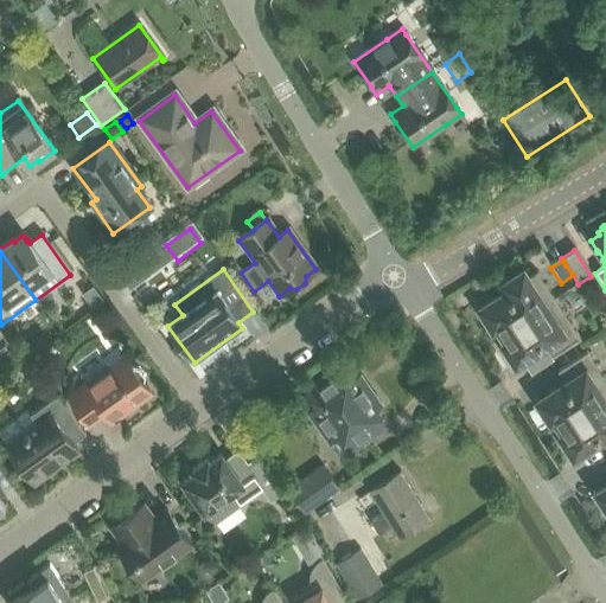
[(492,329),(496,327),(499,333),(552,297),(536,273),(527,278),(522,271),(520,274),(518,273),(504,282),(504,283),(502,284),(506,292),(504,294),(503,293),(491,301),(492,301),(479,309),(482,312),(480,312),(490,327),(492,329)]
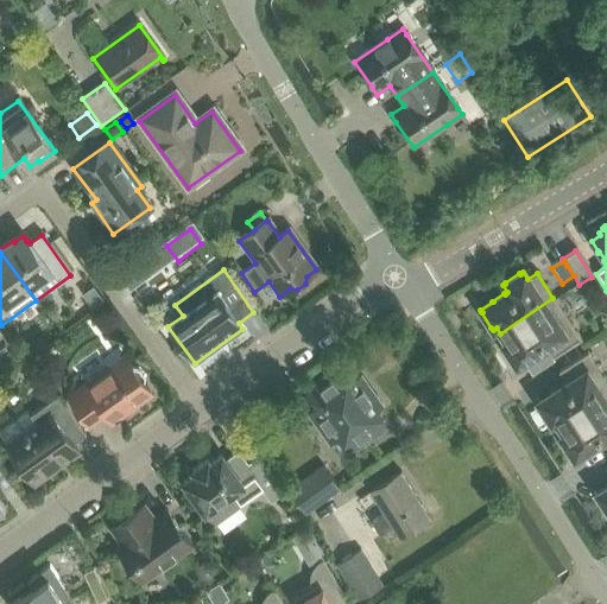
[(121,283),(128,292),(139,284),(132,274),(121,283)]
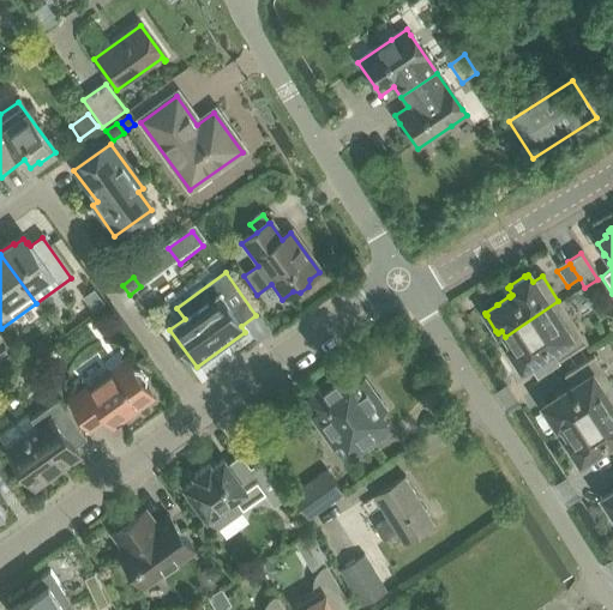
[(557,363),(587,344),(558,301),(505,337),(512,346),(508,349),(510,351),(518,367),(520,366),(521,368),(534,361),(546,354),(545,352),(548,350),(557,363)]
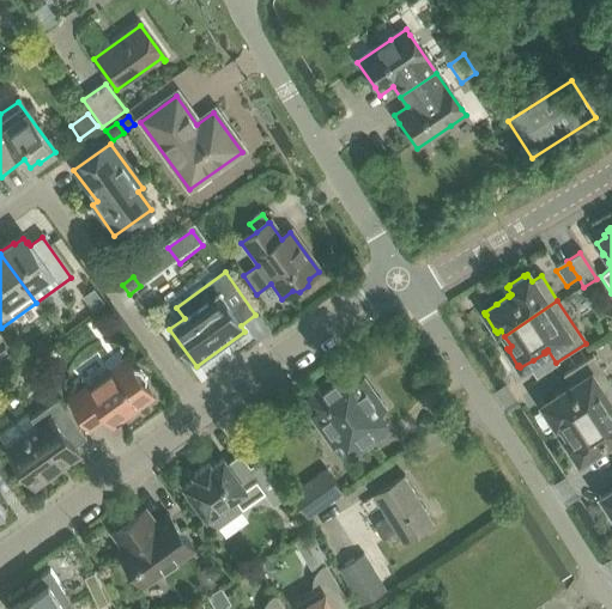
[(144,388),(145,382),(139,372),(132,371),(120,353),(103,365),(109,372),(68,402),(89,430),(105,418),(113,427),(152,399),(144,388)]
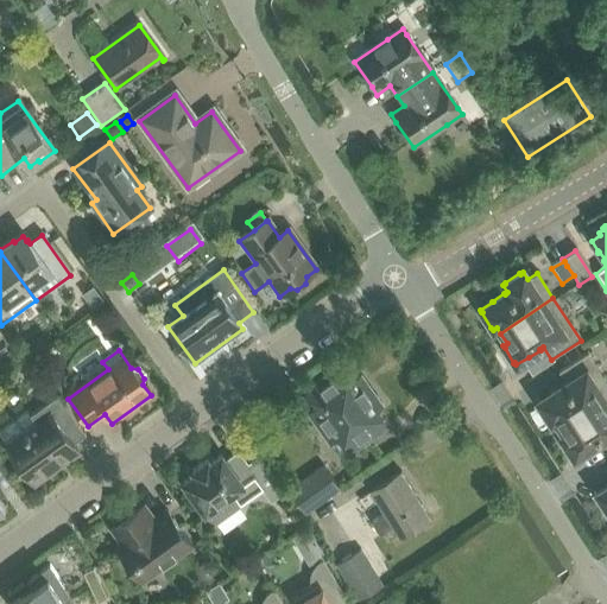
[(551,423),(554,420),(560,427),(606,396),(606,385),(587,354),(558,373),(566,385),(562,387),(550,394),(538,402),(539,405),(549,420),(549,419),(551,423)]
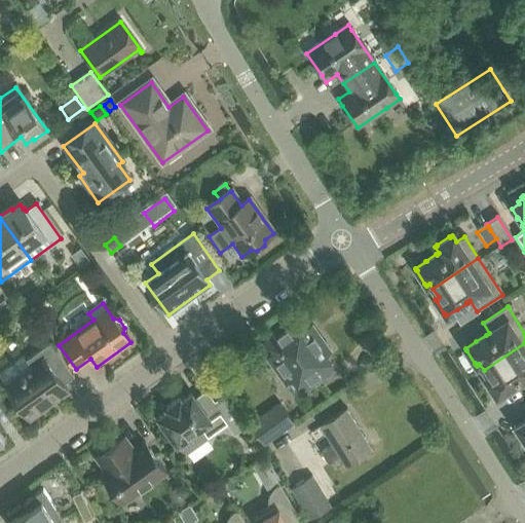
[(263,340),(273,353),(266,359),(286,384),(292,379),(301,393),(333,371),(323,358),(330,352),(311,327),(305,331),(296,318),(263,340)]
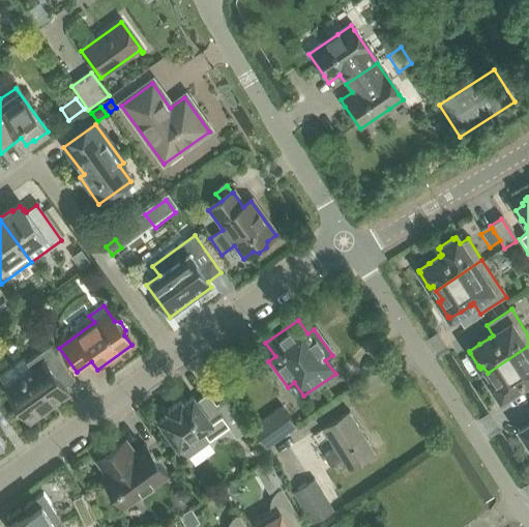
[(528,390),(528,346),(488,373),(492,380),(489,382),(491,384),(490,384),(498,398),(499,397),(500,400),(510,392),(511,392),(522,386),(521,385),(524,383),(528,390)]
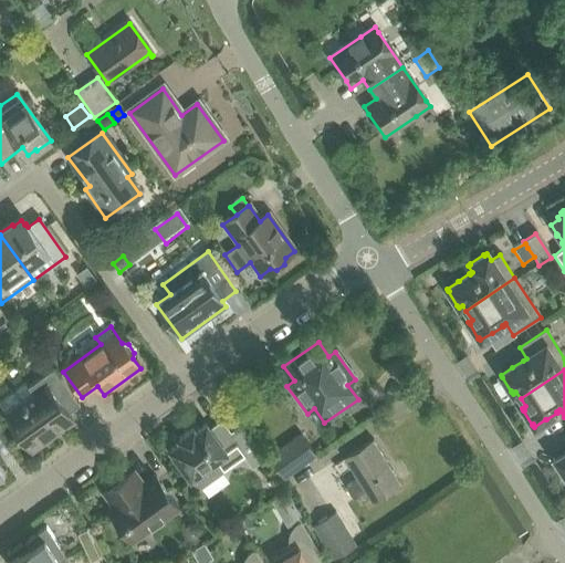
[(24,385),(0,403),(0,406),(7,416),(6,417),(31,452),(73,423),(62,407),(74,399),(53,371),(28,389),(24,385)]
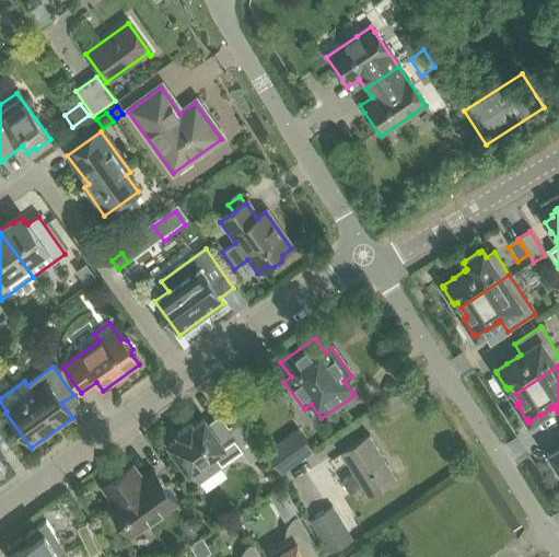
[(178,438),(167,445),(188,474),(196,485),(221,467),(242,452),(249,462),(261,454),(237,421),(226,430),(219,419),(208,427),(204,420),(193,428),(190,425),(176,434),(178,438)]
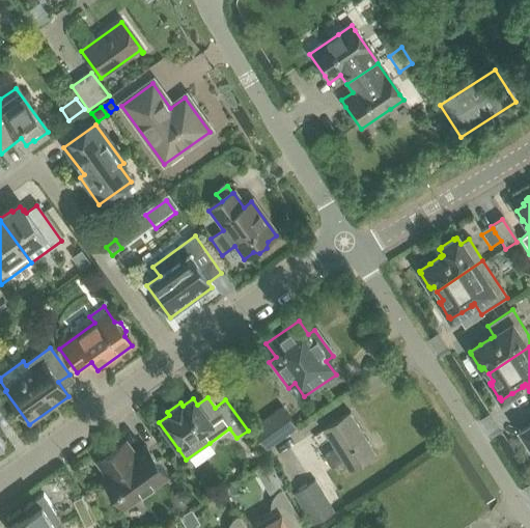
[(265,449),(296,428),(282,408),(251,428),(265,449)]
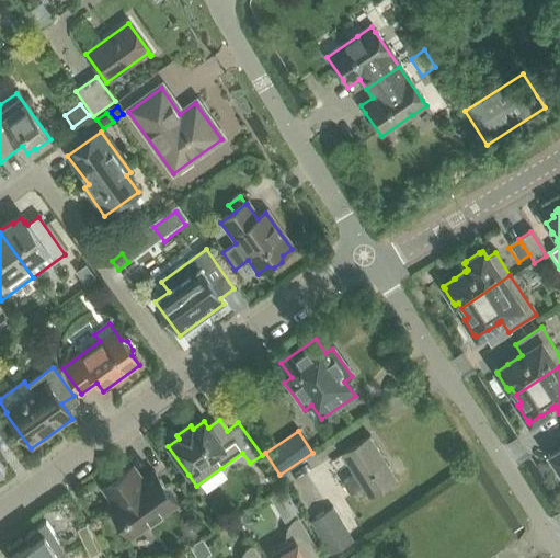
[(367,498),(396,480),(368,437),(341,455),(354,477),(343,484),(350,493),(361,487),(367,498)]
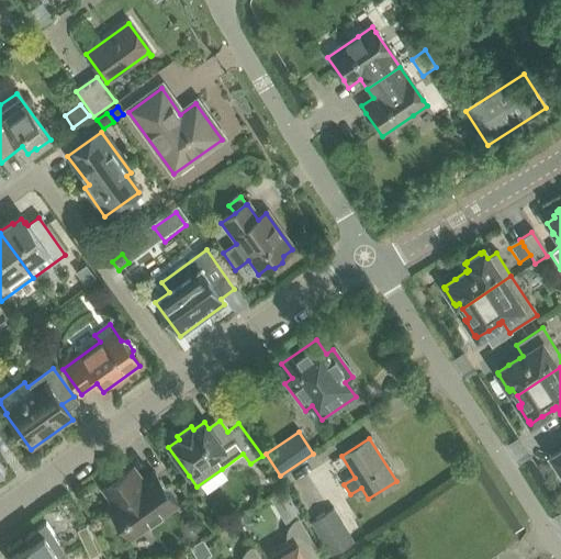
[(113,479),(107,483),(105,488),(104,489),(114,504),(109,507),(120,523),(119,527),(123,534),(127,535),(130,538),(150,524),(155,524),(161,520),(161,515),(176,504),(155,474),(142,484),(131,470),(118,479),(113,479)]
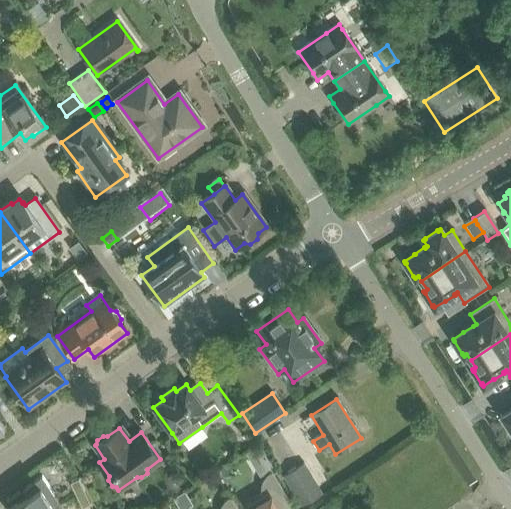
[(259,446),(247,454),(254,466),(261,477),(273,470),(266,458),(259,446)]
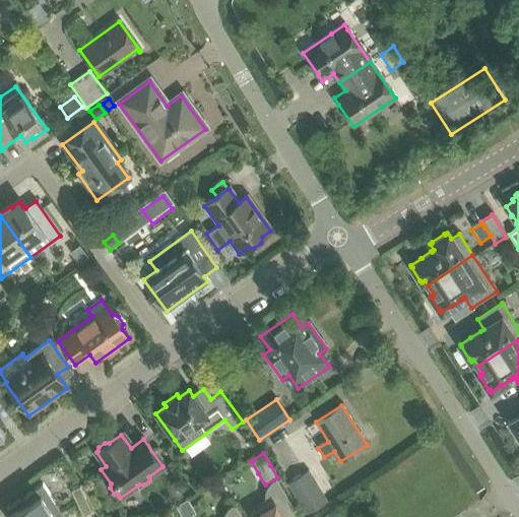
[(308,471),(286,485),(306,516),(327,503),(308,471)]
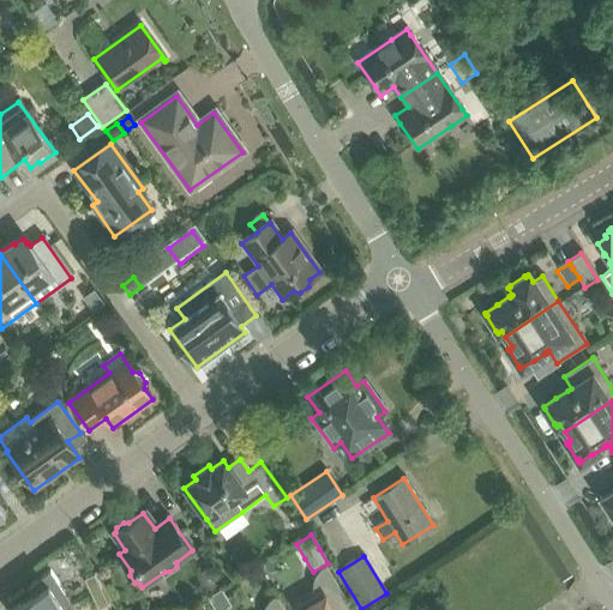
[(350,609),(325,568),(324,569),(320,573),(317,578),(316,583),(314,589),(316,593),(295,607),(298,609),(350,609)]
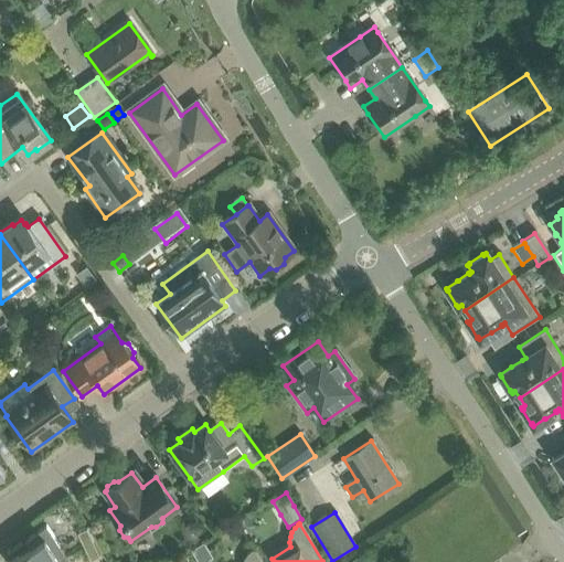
[(62,561),(66,559),(45,528),(24,543),(30,550),(13,561),(62,561)]
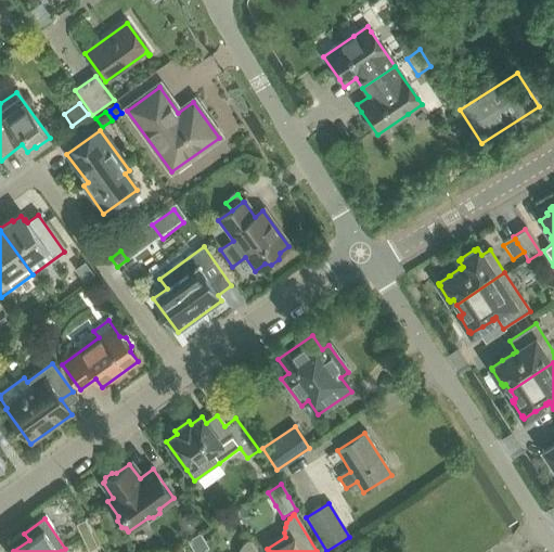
[(85,521),(76,525),(82,539),(91,535),(85,521)]
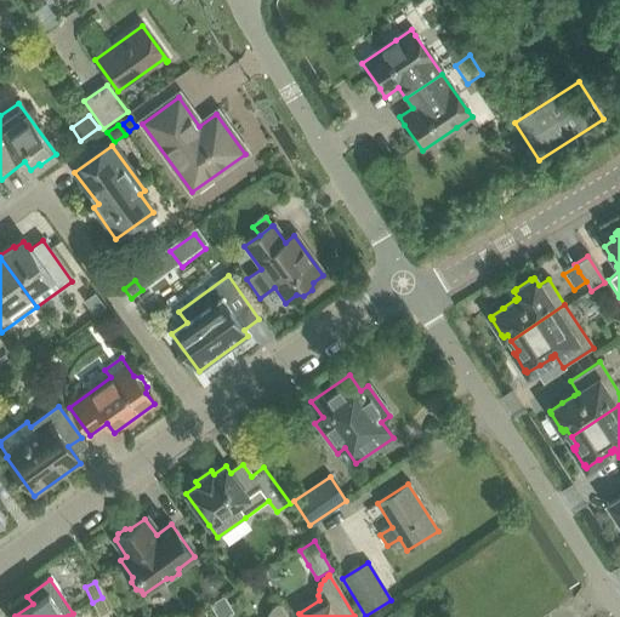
[(104,616),(109,613),(102,598),(92,603),(98,616),(104,616)]
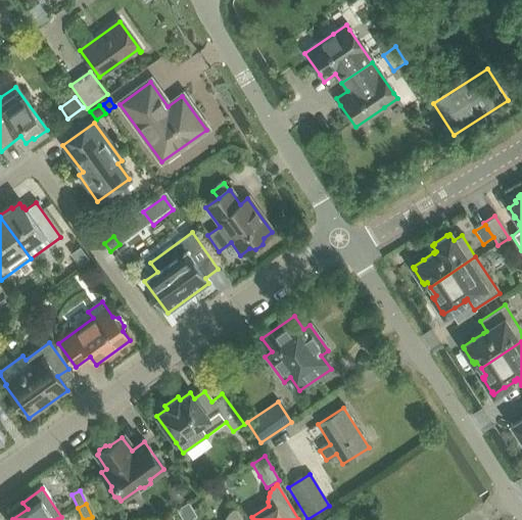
[(192,511),(188,504),(176,510),(181,518),(192,511)]
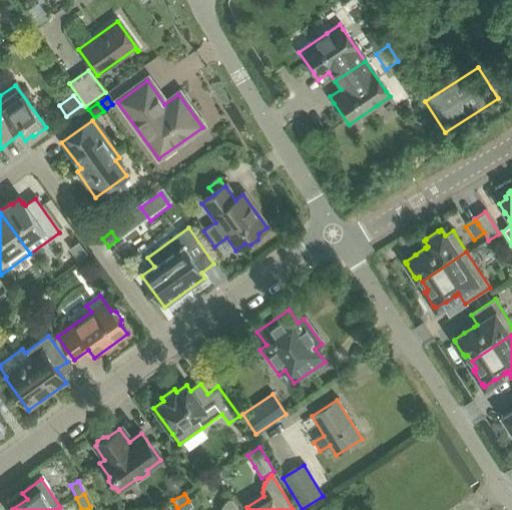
[(235,509),(230,501),(229,501),(229,502),(225,505),(223,508),(222,509),(235,509)]
